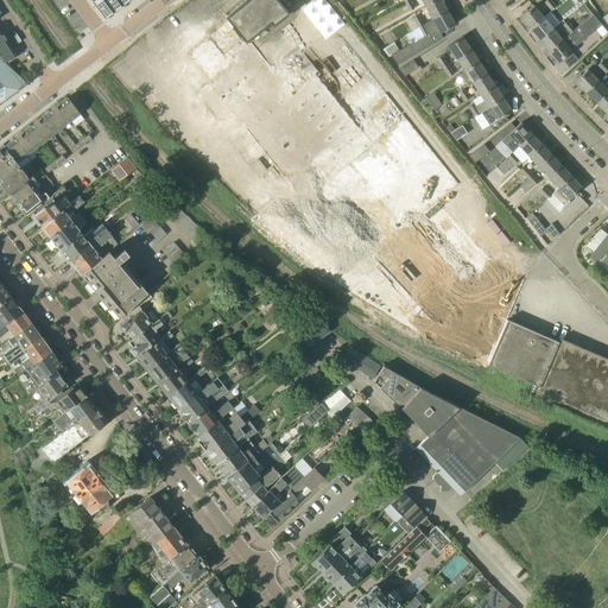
[(106,18),(114,11),(106,0),(93,0),(106,18)]
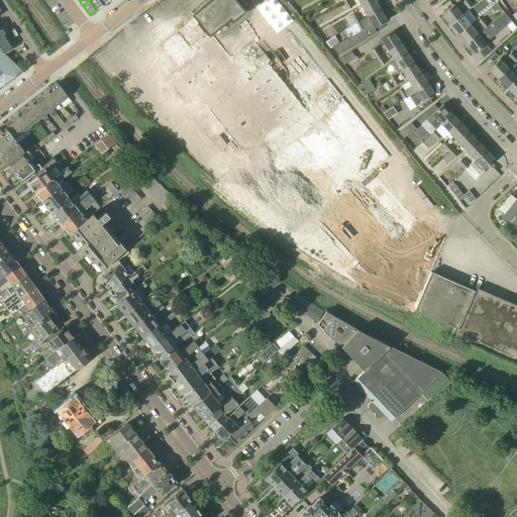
[(104,3),(101,0),(90,0),(97,9),(104,3)]
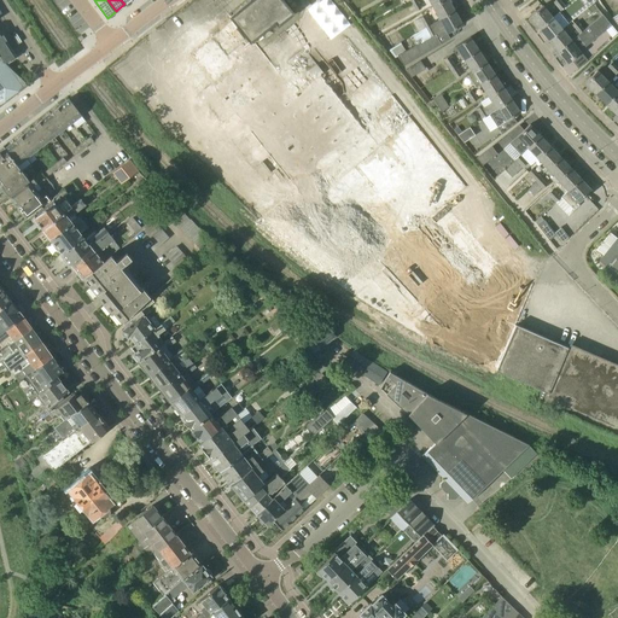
[(427,340),(495,369),(516,325),(534,284),(502,270),(501,268),(483,285),(424,221),(442,205),(465,186),(392,95),(359,122),(320,74),(324,71),(316,64),(308,70),(314,79),(307,85),(301,76),(290,64),(279,73),(270,62),(255,44),(254,45),(251,41),(275,22),(279,24),(293,13),(283,0),(251,0),(231,17),(233,21),(214,36),(213,36),(190,54),(213,82),(198,94),(222,124),(235,114),(296,188),(258,220),(314,267),(340,286),(356,297),(427,340)]
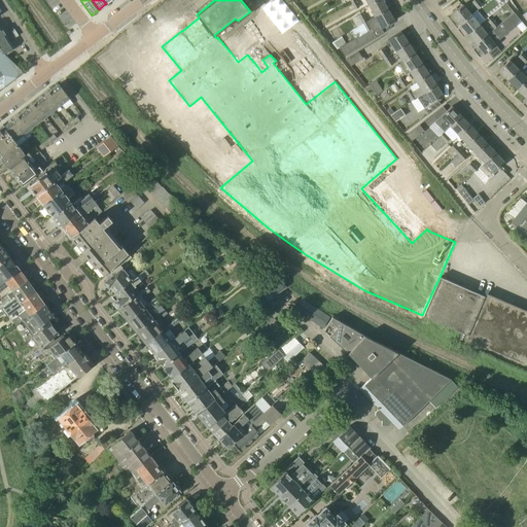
[(355,0),(353,0),(350,2),(351,4),(354,10),(359,7),(355,0)]
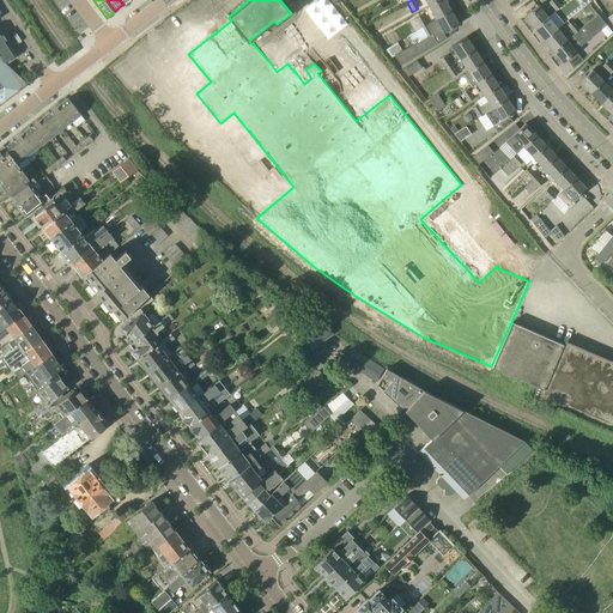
[(436,19),(453,12),(445,0),(442,0),(429,7),(436,19)]
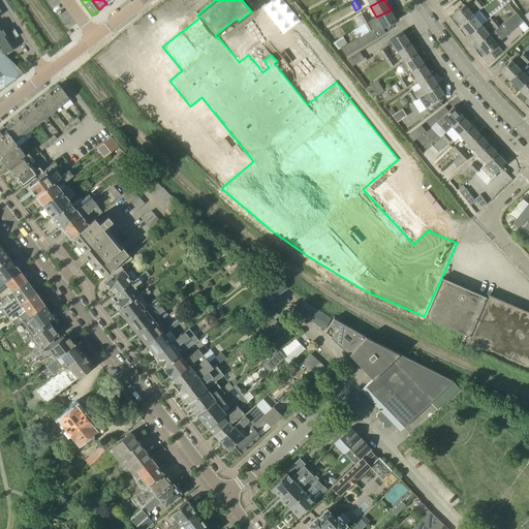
[(479,9),(484,6),(478,0),(475,0),(474,2),(479,9)]
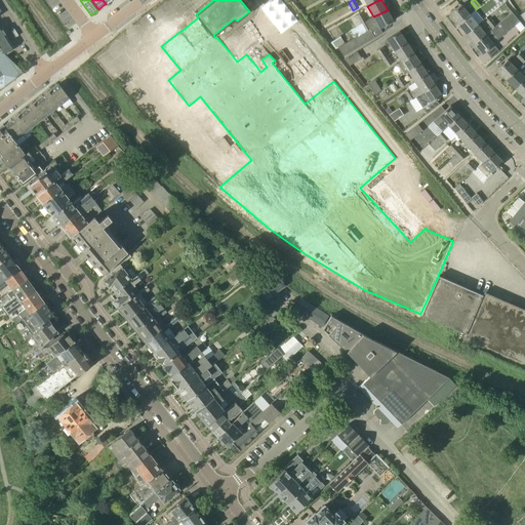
[(457,25),(470,14),(461,4),(449,14),(457,25)]
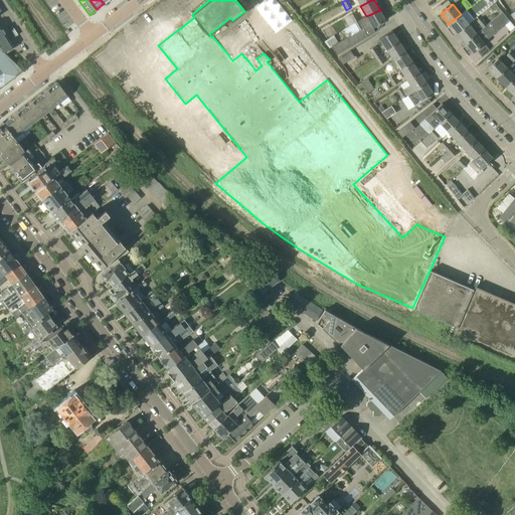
[(337,54),(346,48),(367,37),(364,30),(372,26),(372,27),(385,20),(380,10),(366,16),(359,20),(354,23),(344,29),(348,37),(338,42),(332,46),(337,54)]
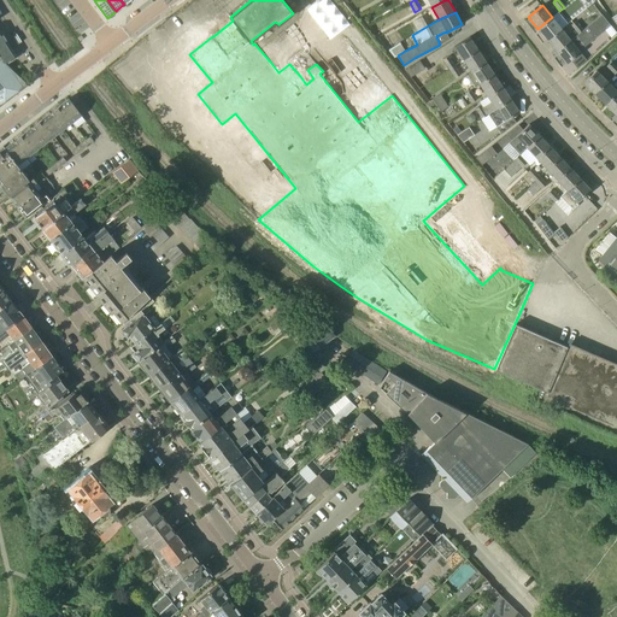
[(175,15),(163,23),(171,34),(183,25),(175,15)]
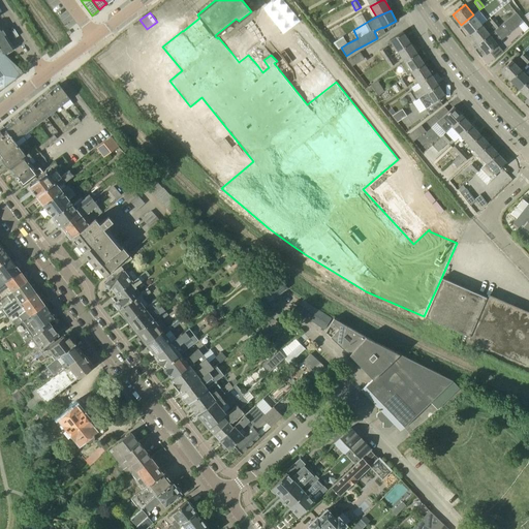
[(364,24),(369,21),(365,12),(360,16),(364,24)]
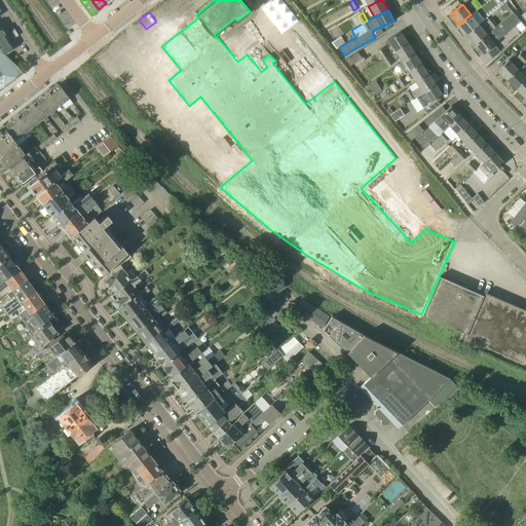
[(495,44),(493,43),(521,22),(514,12),(497,26),(497,25),(493,29),(486,34),(475,44),(483,54),(495,44)]
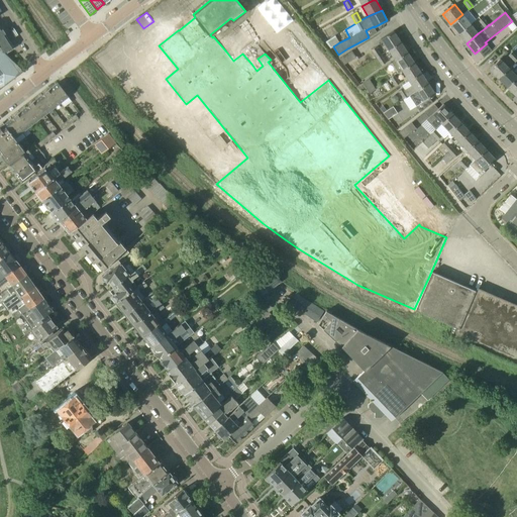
[(458,33),(471,24),(462,14),(450,24),(458,33)]
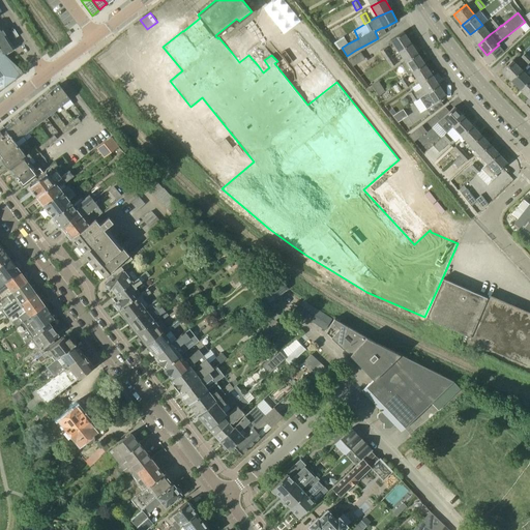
[(497,29),(501,25),(495,19),(491,22),(497,29)]
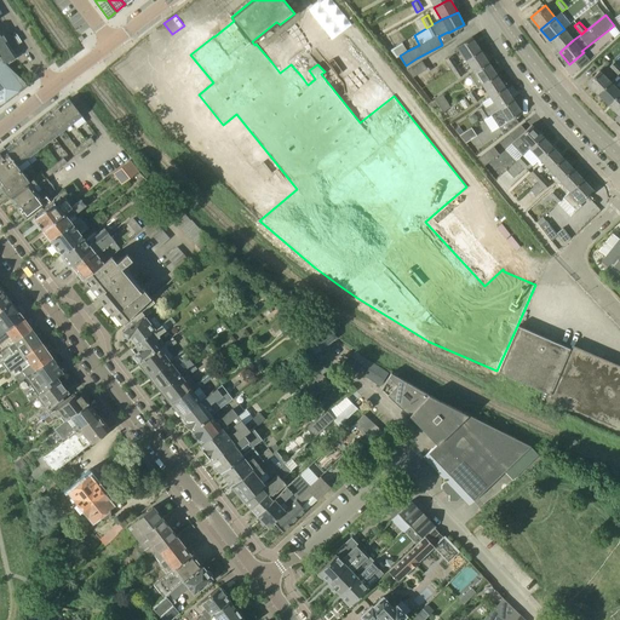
[(560,52),(573,40),(564,29),(550,40),(560,52)]
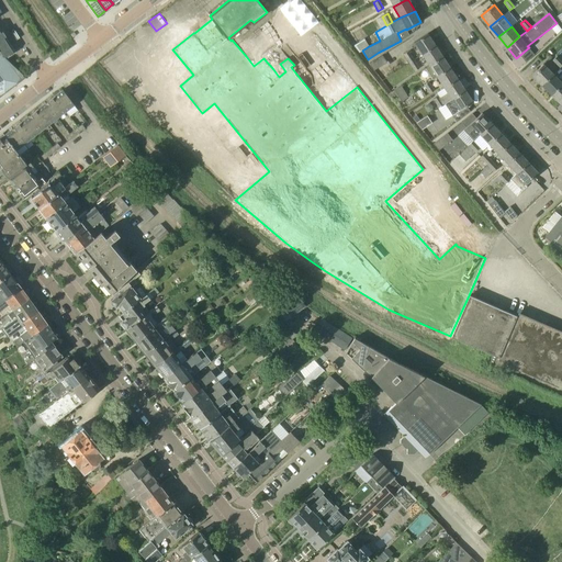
[(0,52),(7,58),(15,53),(1,30),(0,31),(0,30),(0,52)]
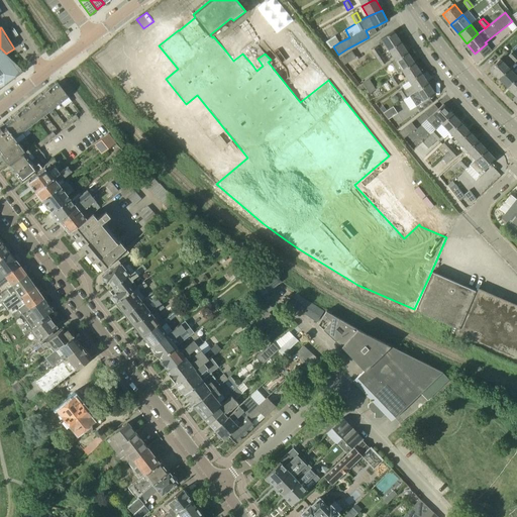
[(159,42),(169,36),(164,28),(153,34),(159,42)]
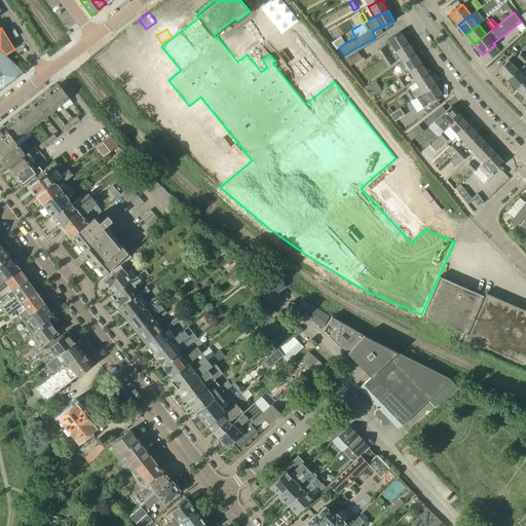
[(395,50),(407,42),(401,31),(387,40),(395,50)]
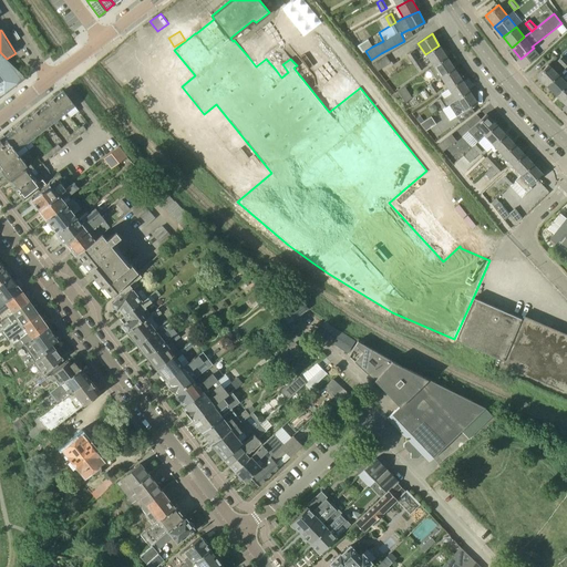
[(433,66),(446,57),(439,45),(425,54),(433,66)]
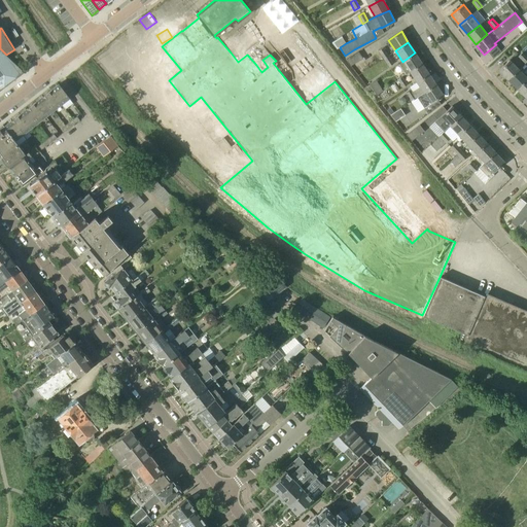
[(383,59),(388,56),(383,47),(379,50),(383,59)]
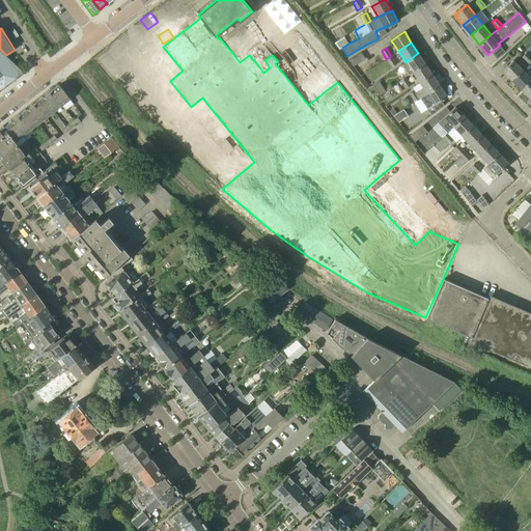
[(6,55),(0,49),(0,90),(24,73),(23,72),(6,55)]
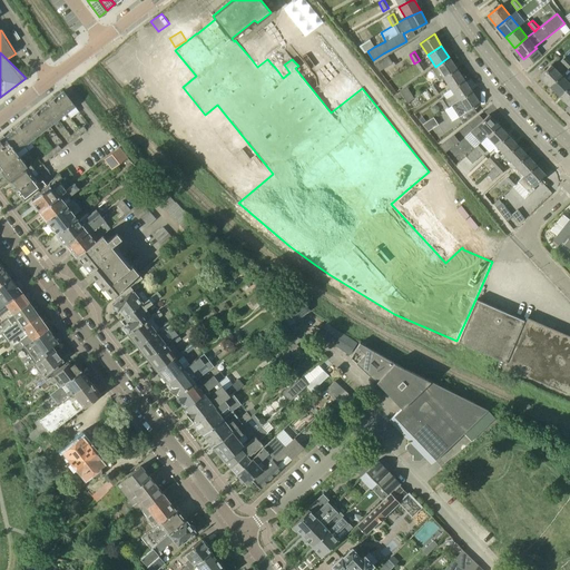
[(380,71),(392,62),(387,56),(374,65),(380,71)]
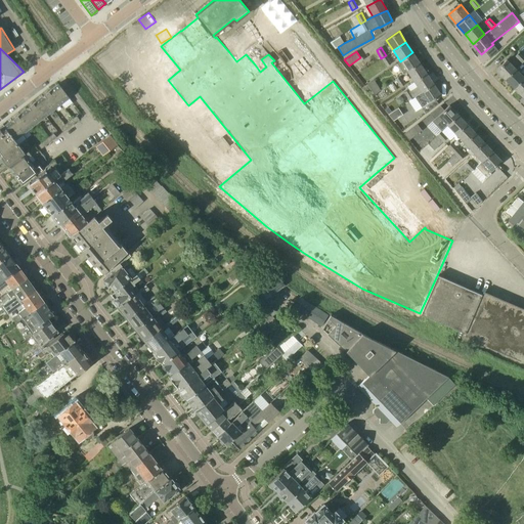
[(402,75),(406,72),(420,63),(412,52),(400,61),(396,64),(402,75)]
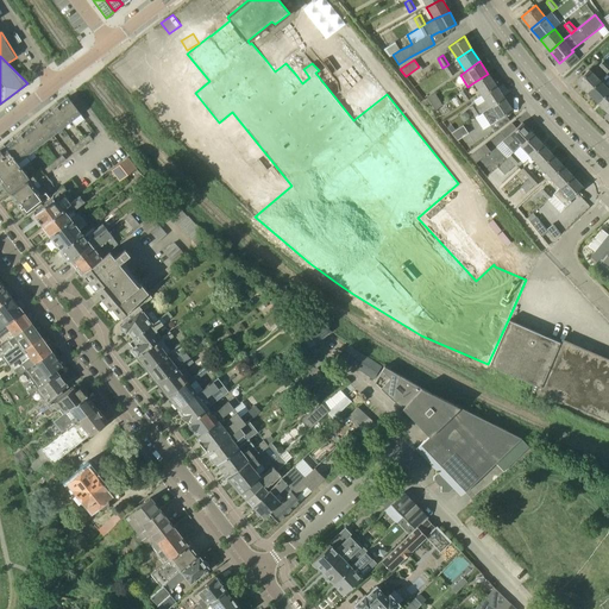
[(449,64),(443,68),(450,77),(454,74),(449,64)]
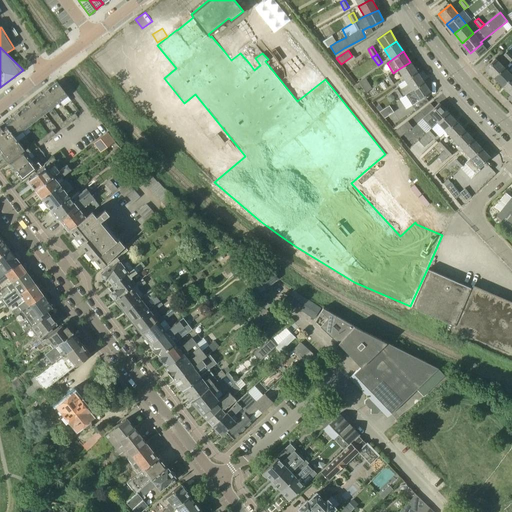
[(493,78),(504,67),(495,58),(484,69),(493,78)]
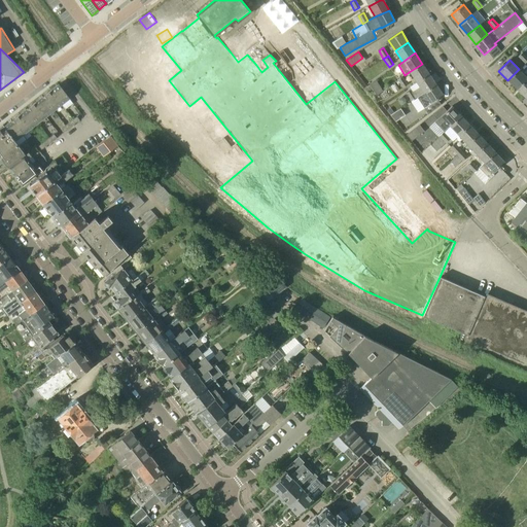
[(416,82),(429,74),(422,64),(409,72),(416,82)]
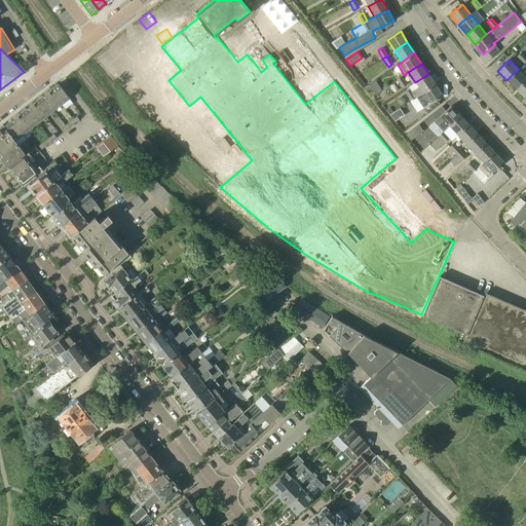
[(516,88),(525,78),(525,77),(518,69),(506,80),(516,88)]
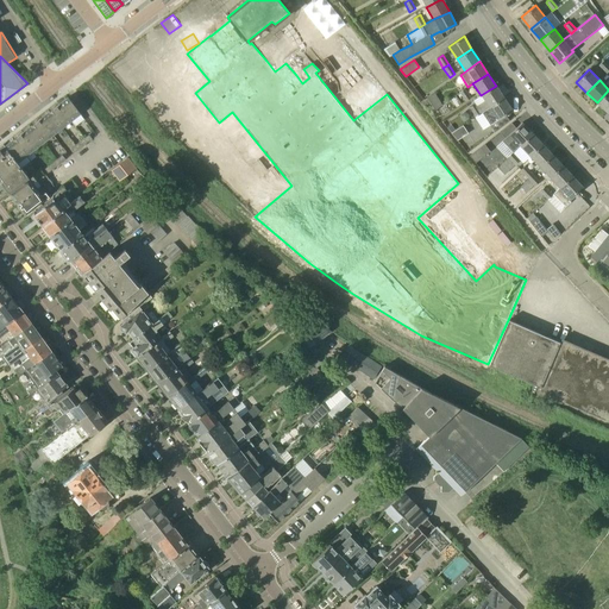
[(489,107),(503,98),(496,86),(481,95),(484,101),(476,107),(473,104),(469,107),(475,117),(489,107)]
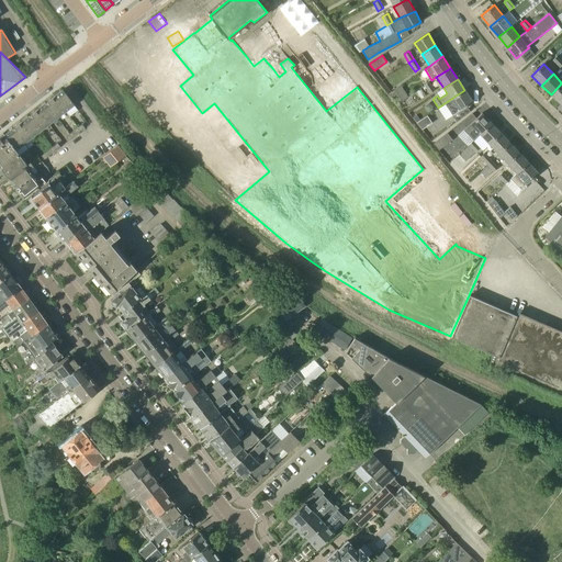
[(428,82),(424,86),(429,93),(434,90),(428,82)]
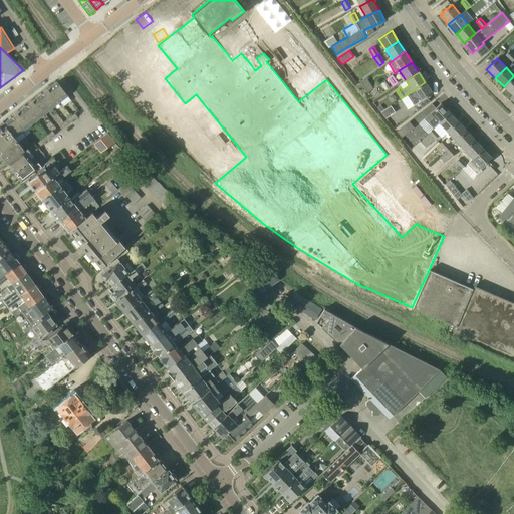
[(512,95),(513,93),(513,76),(504,86),(512,95)]
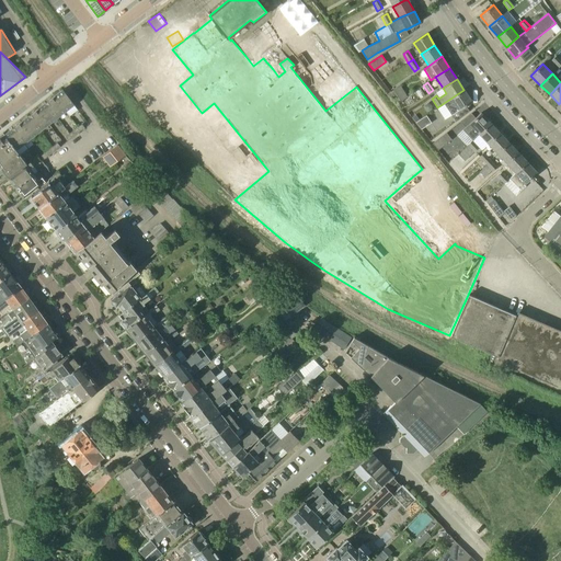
[(395,102),(407,96),(402,86),(389,91),(395,102)]
